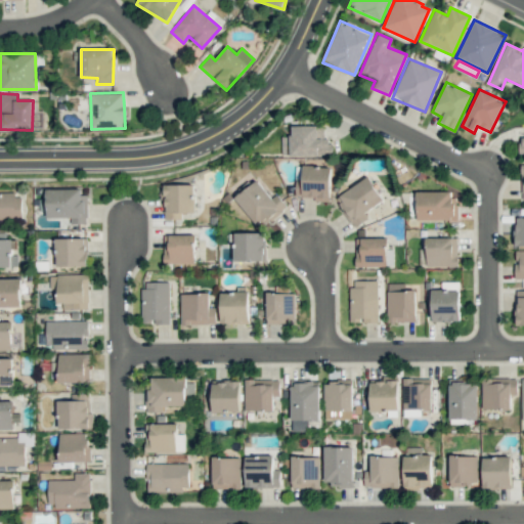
[(281,136),(281,156),(333,156),(332,139),(323,140),(323,125),(292,126),(292,136),(281,136)]
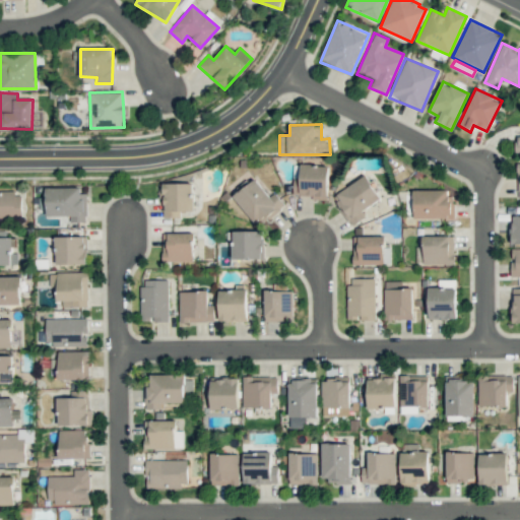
[(327,200),(329,166),(296,165),(295,195),(312,195),(312,199),(327,200)]
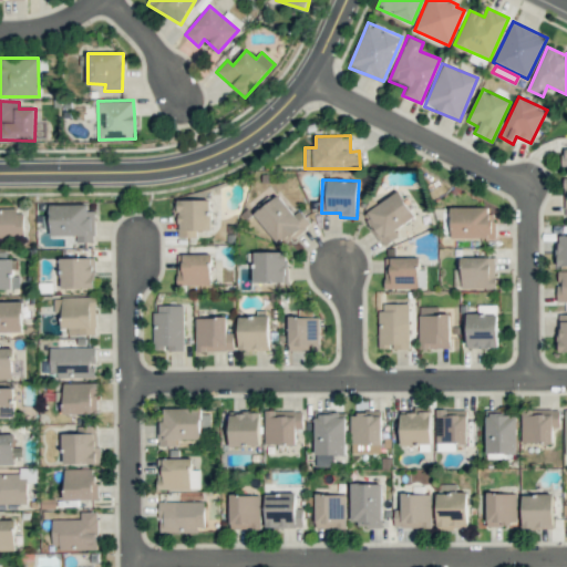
[(394,230),(415,217),(399,191),(363,214),(383,246),(398,236),(394,230)]
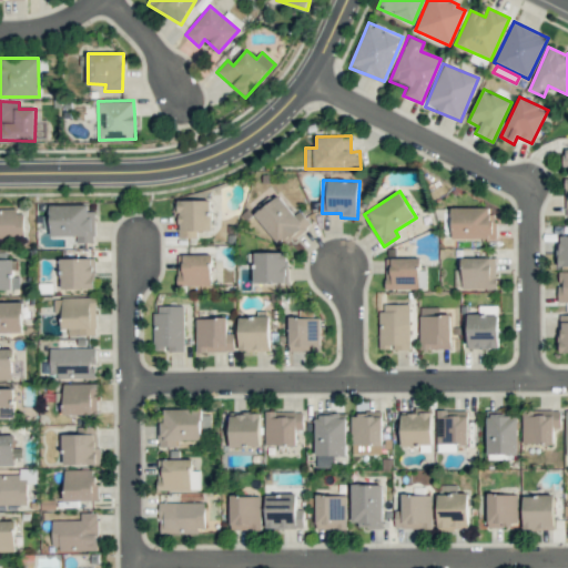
[(312,224),(301,210),(295,214),(279,195),(254,214),(280,245),(290,236),(293,240),(312,224)]
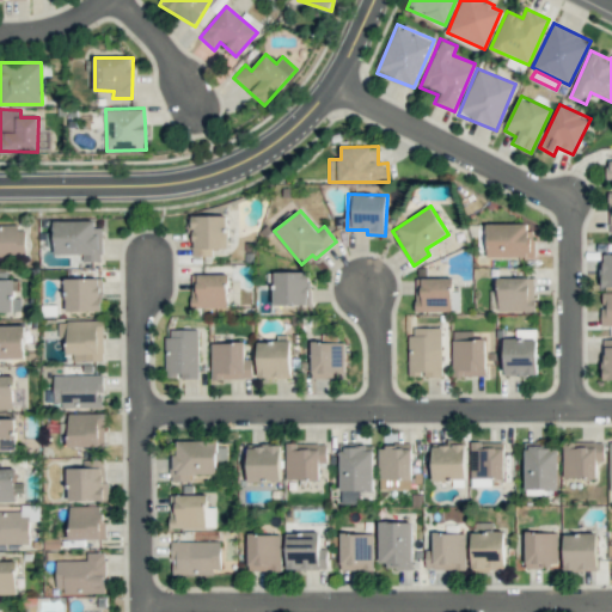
[(227,215),(191,216),(191,256),(212,256),(212,249),(228,249),(227,215)]
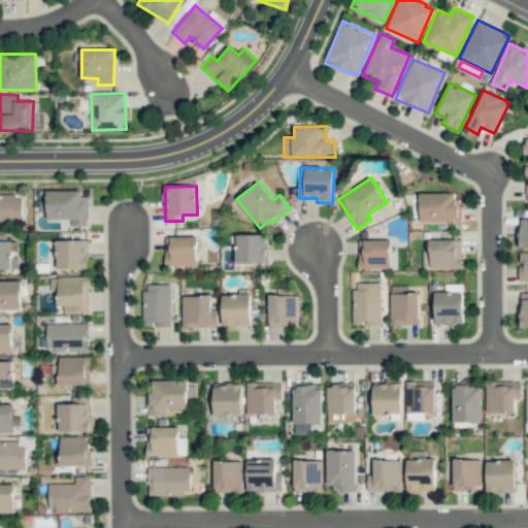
[(71,220),(71,225),(88,226),(88,192),(47,191),(46,219),(71,220)]
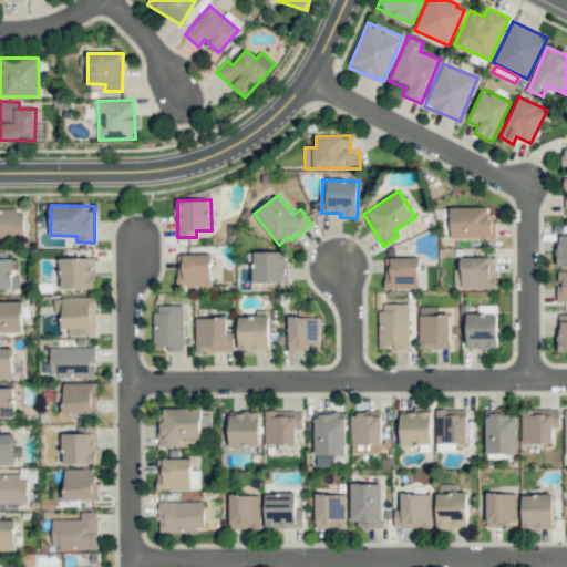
[(493,206),(451,207),(452,238),(494,238),(493,206)]
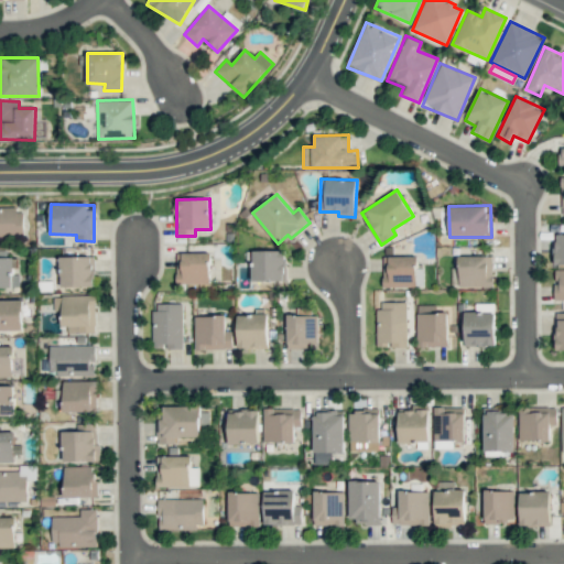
[(0,236),(23,236),(22,207),(0,207),(0,236)]
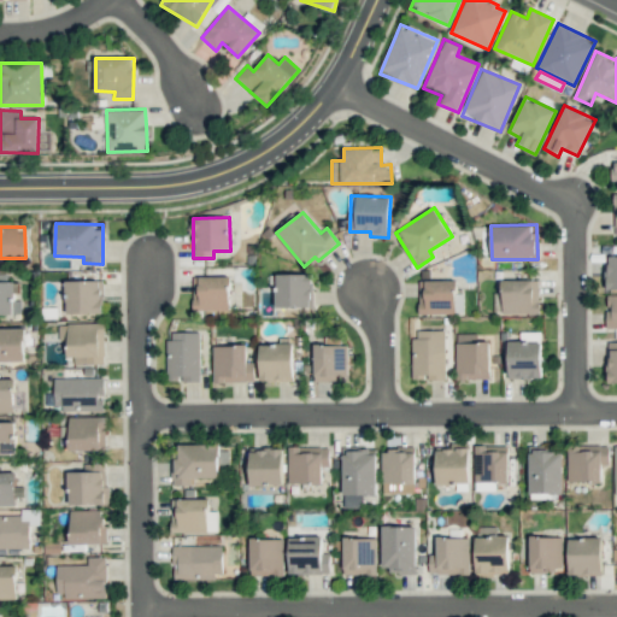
[(607,289),(616,288),(616,256),(606,257),(607,289)]
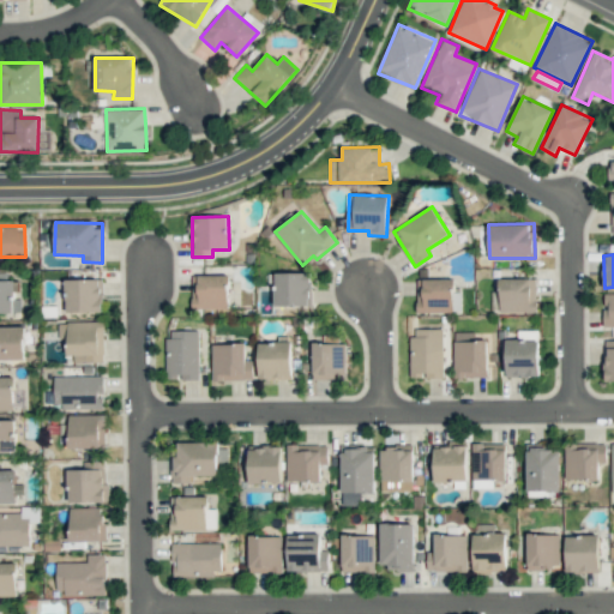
[(12,274),(0,272),(0,312),(22,313),(22,299),(12,299),(12,274)]
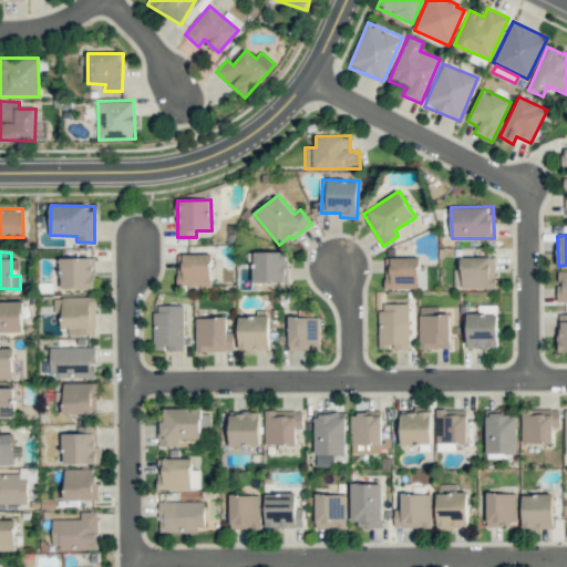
[(287,251),(253,251),(254,282),(287,282),(287,251)]
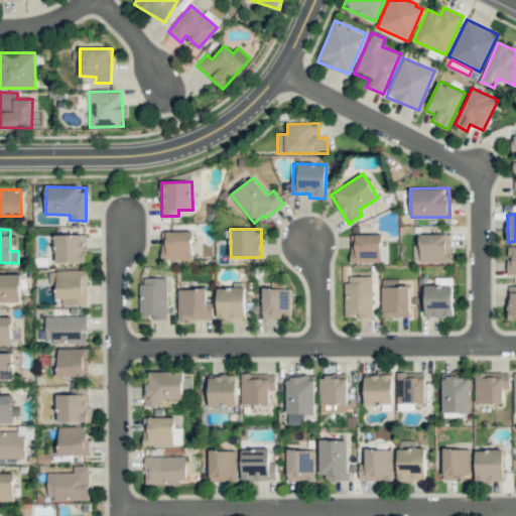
[(191,259),(191,231),(161,231),(161,259),(191,259)]
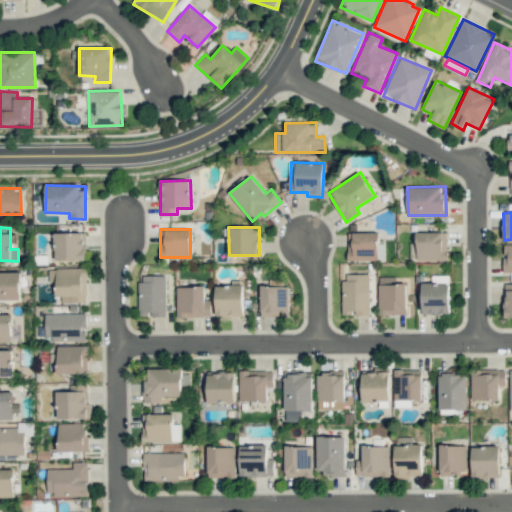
[(378,233),(348,232),(347,260),(377,261),(378,233)]
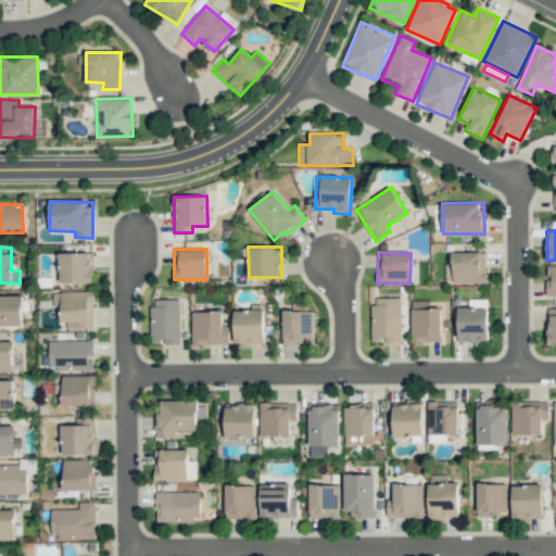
[(92,253),(59,253),(60,283),(92,282),(92,253)]
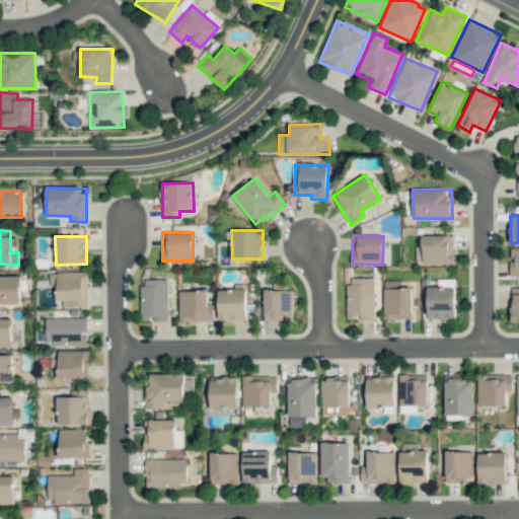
[(518,247),(510,248),(510,276),(518,276),(518,247)]
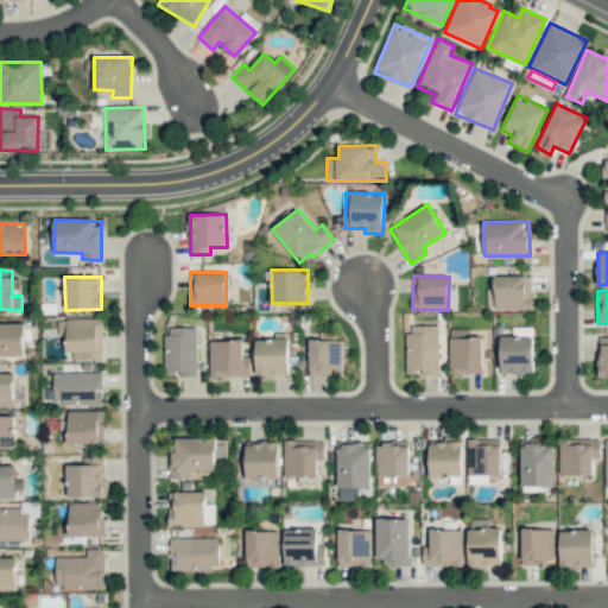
[(102,318),(58,320),(58,334),(68,334),(69,359),(103,359),(102,318)]
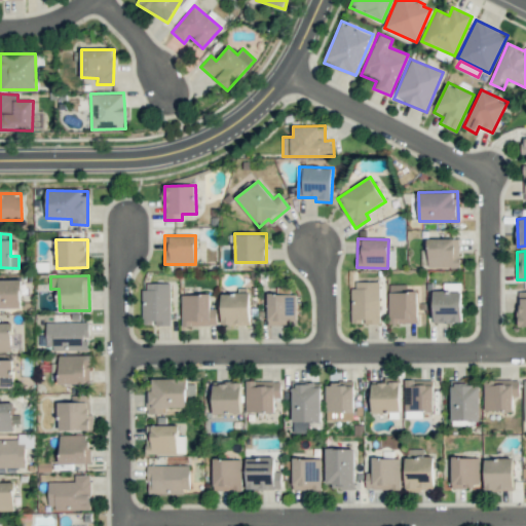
[(0,307),(21,308),(21,279),(0,279),(0,307)]
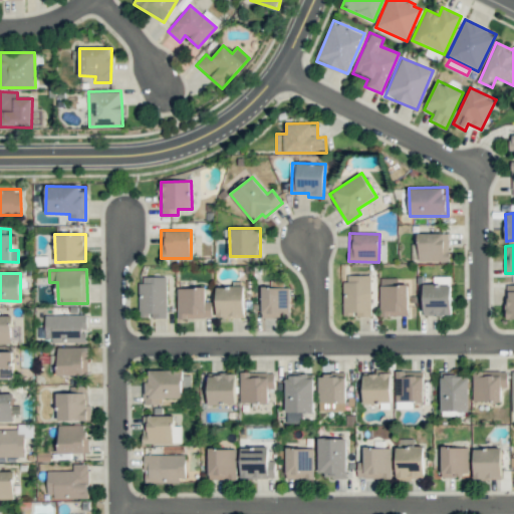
[(371,316),(370,275),(343,275),(343,316),(371,316)]
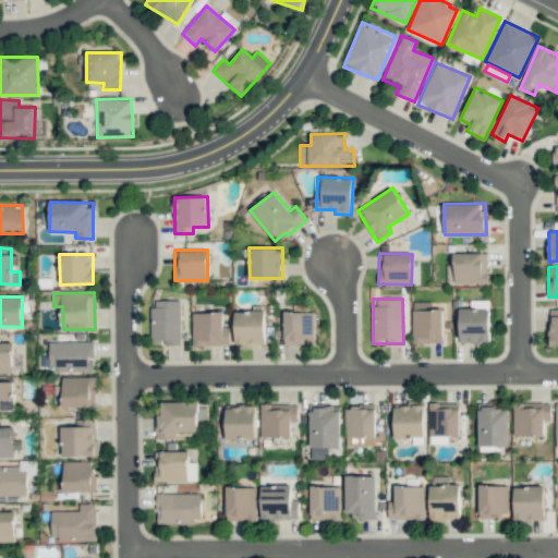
[(180,300),(152,301),(152,343),(165,343),(165,344),(181,344),(180,300)]
